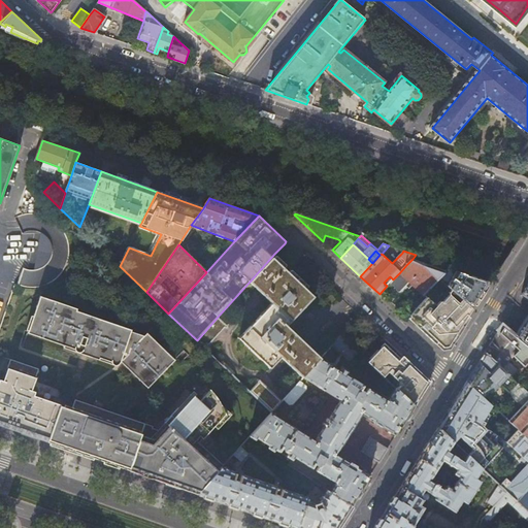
[(274,254),(250,282),(273,304),(239,338),(272,366),(283,355),(305,374),(321,358),(324,355),(291,324),(319,295),(274,254)]
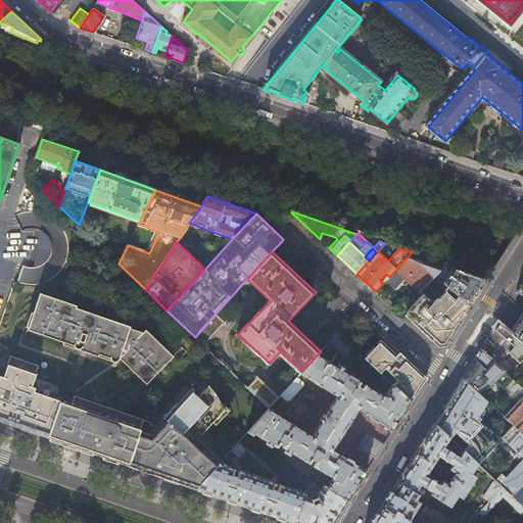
[(389,277),(386,280),(395,289),(406,280),(420,293),(435,277),(442,269),(409,256),(402,263),(395,271),(389,277)]
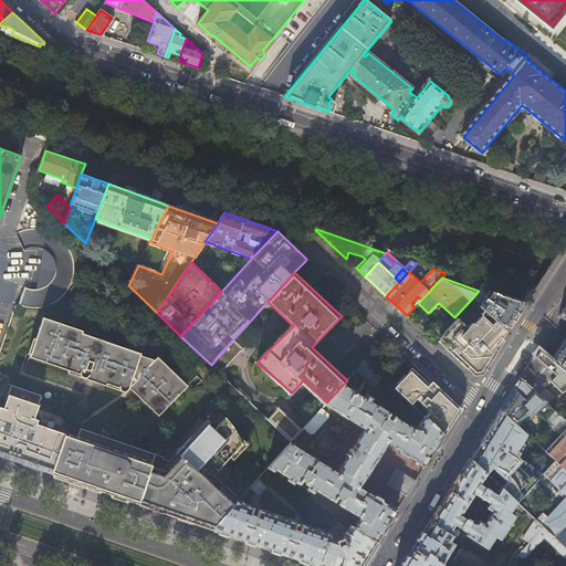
[(495,321),(499,324),(505,329),(515,314),(523,302),(523,301),(483,286),(479,291),(471,300),(484,312),(495,321)]
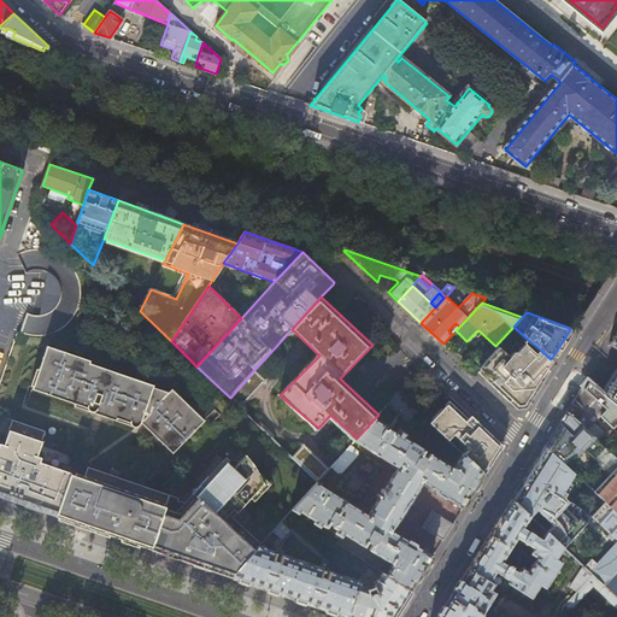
[(92,358),(48,344),(34,387),(76,401),(77,403),(80,395),(92,399),(90,403),(90,404),(90,405),(90,406),(90,407),(92,407),(92,409),(93,409),(94,410),(95,410),(97,410),(98,409),(99,409),(99,407),(100,406),(100,405),(112,409),(113,406),(122,409),(118,418),(131,422),(133,423),(135,423),(135,424),(137,424),(139,424),(140,423),(141,423),(142,422),(144,421),(176,452),(209,419),(175,387),(171,391),(156,386),(157,383),(92,360),(92,358)]
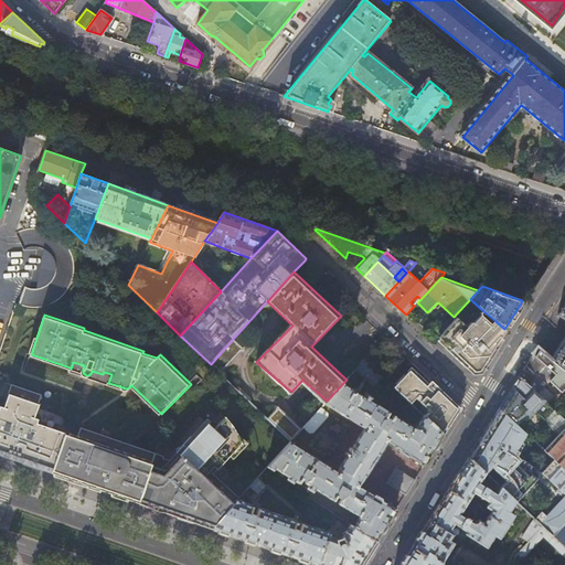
[(505,329),(504,329),(498,323),(494,320),(490,324),(481,317),(476,322),(475,323),(473,324),(469,329),(467,328),(457,318),(439,337),(449,348),(447,349),(466,368),(468,365),(476,372),(478,371),(480,371),(484,362),(488,364),(498,348),(496,345),(505,330),(505,329)]
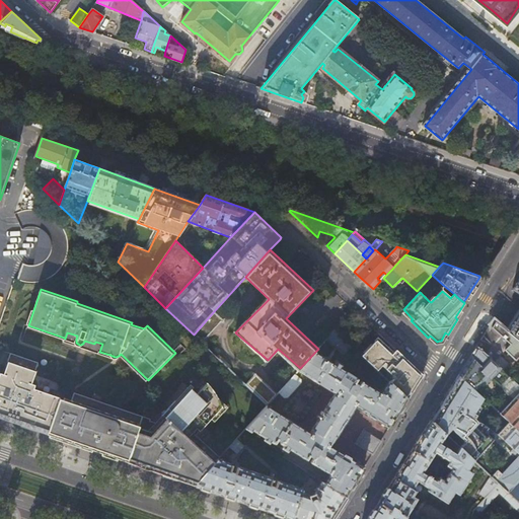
[(214,311),(194,335),(195,337),(203,344),(223,320),(214,311)]
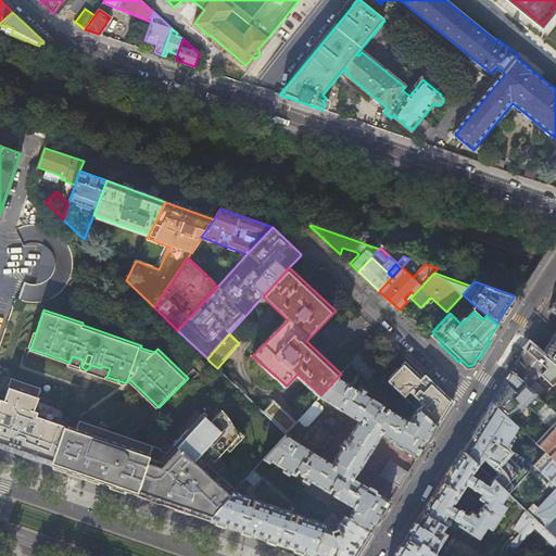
[(555,333),(553,339),(542,355),(555,366),(555,333)]
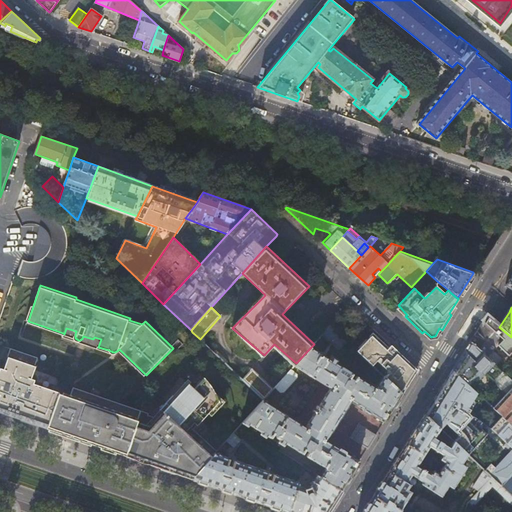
[(486,316),(470,341),(489,359),(491,357),(488,354),(503,339),(511,347),(511,337),(499,327),(486,316)]
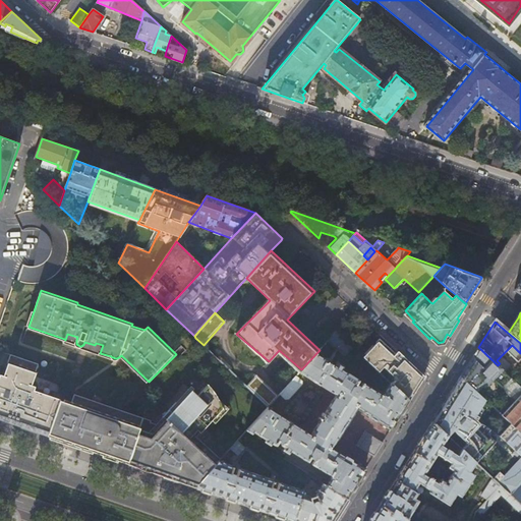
[(330,339),(346,354),(353,348),(336,332),(330,339)]
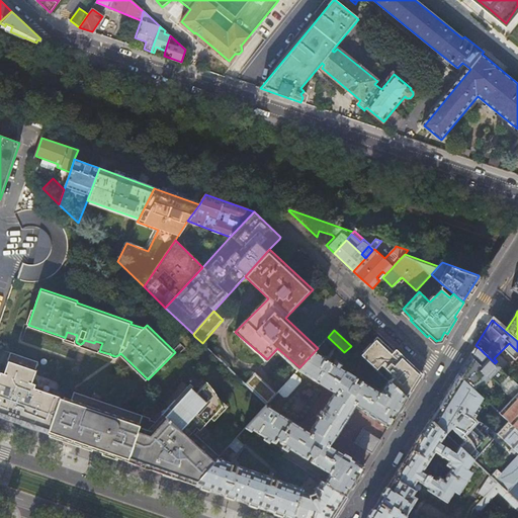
[(76,338),(77,335),(67,332),(65,338),(64,337),(64,339),(78,344),(79,344),(78,343),(77,343),(77,342),(76,342),(76,341),(76,340),(76,339),(76,338)]
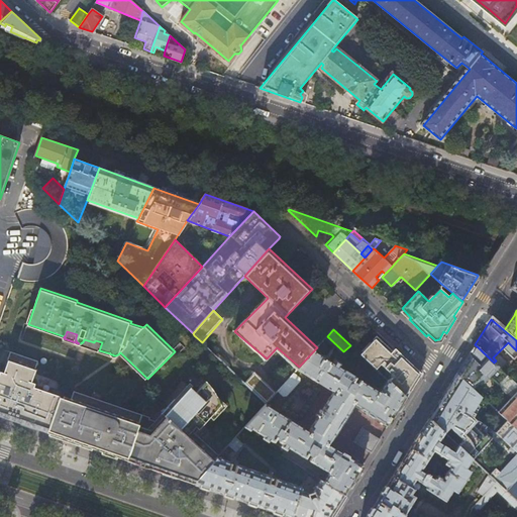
[(392,376),(388,380),(406,397),(421,373),(394,347),(391,350),(375,336),(359,353),(376,369),(380,365),(392,376)]
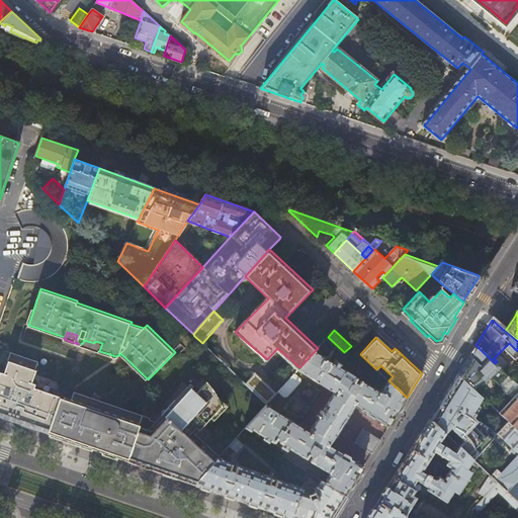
[(99,351),(102,343),(95,341),(94,343),(84,340),(84,341),(83,342),(83,343),(82,343),(81,344),(80,344),(79,344),(78,344),(99,351)]
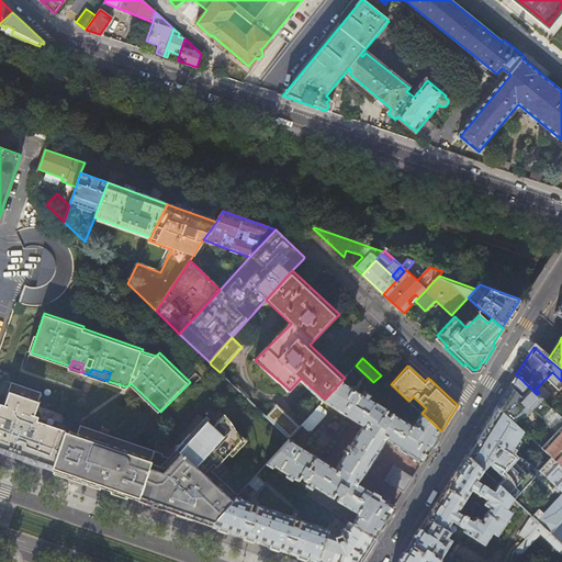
[(541,398),(537,394),(516,374),(497,405),(515,423),(520,416),(525,412),(527,414),(532,408),(541,398)]
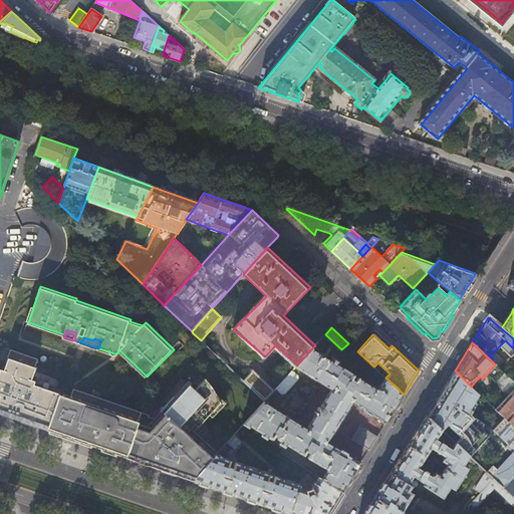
[(0,411),(8,415),(25,421),(25,422),(38,427),(47,430),(59,394),(60,393),(34,383),(35,380),(31,378),(39,358),(11,348),(3,369),(0,368),(0,411)]
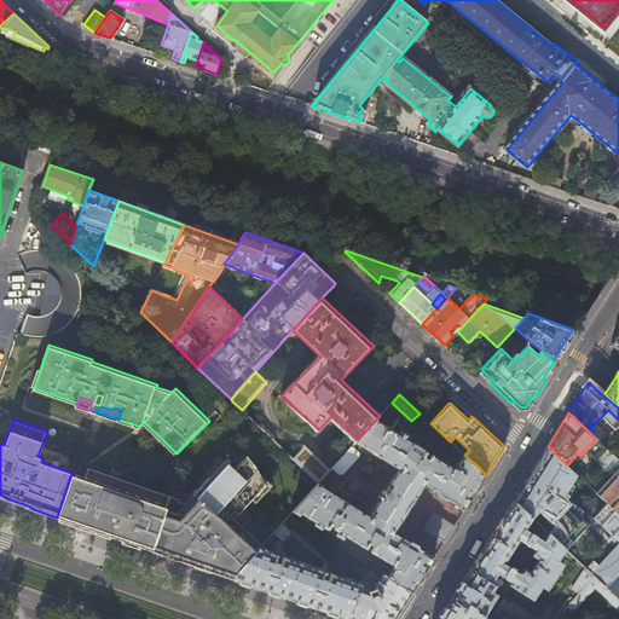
[(376,420),(358,439),(356,441),(399,469),(370,515),(318,482),(293,510),(300,515),(301,513),(316,521),(314,525),(320,528),(323,526),(327,528),(331,522),(335,526),(334,528),(339,531),(336,534),(342,539),(345,536),(365,548),(370,542),(374,544),(370,551),(386,561),(387,560),(393,565),(394,567),(388,577),(414,591),(434,557),(433,556),(433,555),(394,531),(398,526),(400,527),(423,491),(421,490),(424,484),(462,508),(463,509),(466,508),(486,475),(464,455),(456,468),(453,469),(446,464),(447,464),(431,453),(427,461),(422,458),(426,451),(406,439),(409,435),(401,431),(399,434),(394,431),(392,434),(388,431),(389,428),(376,420)]
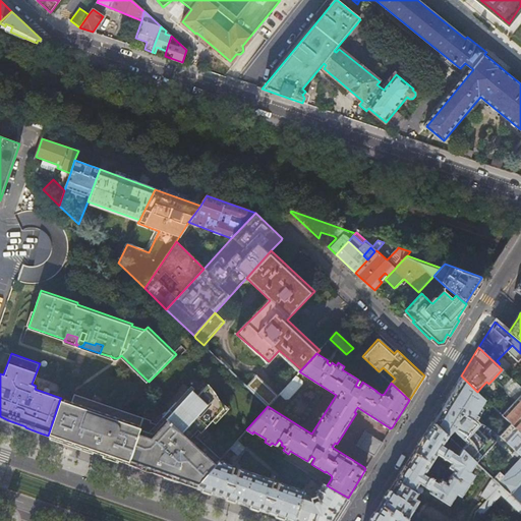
[(516,401),(502,414),(511,423),(520,432),(520,387),(502,369),(494,379),(503,387),(505,391),(508,395),(512,398),(516,401)]
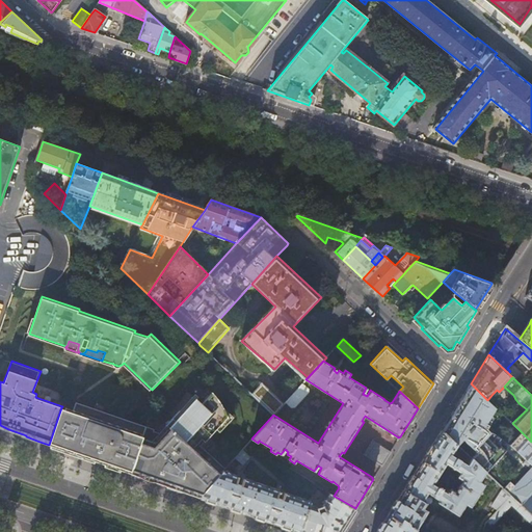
[(285,402),(291,407),(294,407),(308,392),(308,389),(301,383),(285,402)]
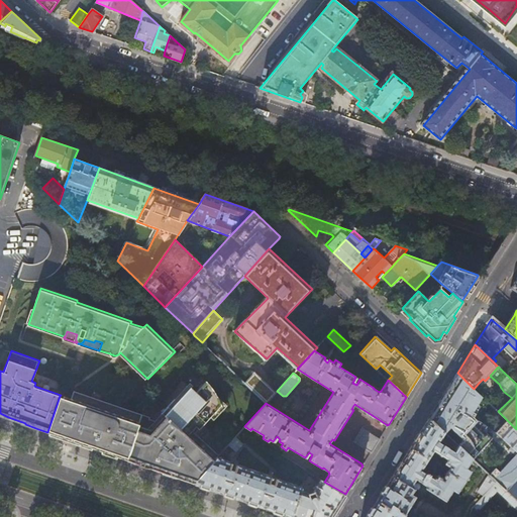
[(475,419),(490,403),(474,389),(457,373),(429,418),(444,432),(449,426),(463,439),(457,445),(472,458),(473,458),(492,438),(476,423),(478,421),(475,419)]
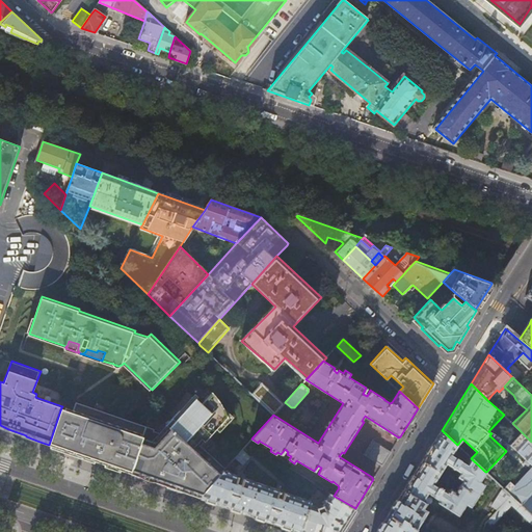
[(263,384),(253,395),(273,415),(283,404),(263,384)]
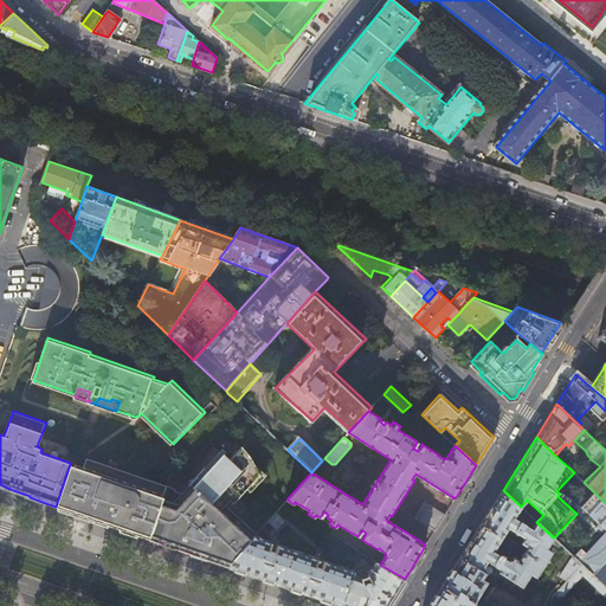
[(168,487),(150,540),(176,548),(212,561),(227,566),(243,548),(256,534),(257,533),(229,509),(260,475),(259,472),(258,469),(256,465),(253,462),(251,459),(250,456),(247,452),(243,447),(231,461),(224,455),(186,495),(176,491),(178,489),(168,487)]
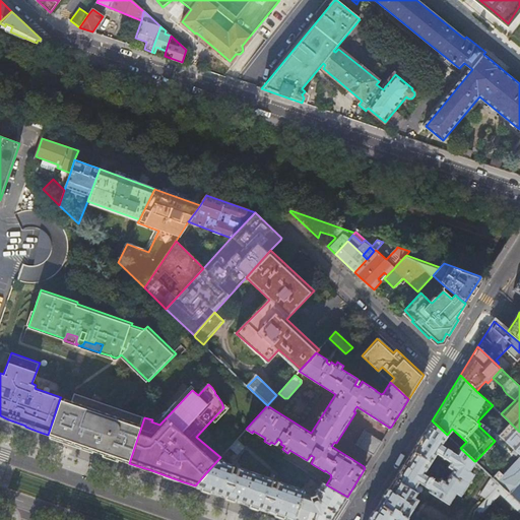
[(59,437),(59,439),(94,451),(123,461),(129,463),(144,417),(75,393),(73,401),(60,438),(59,437)]
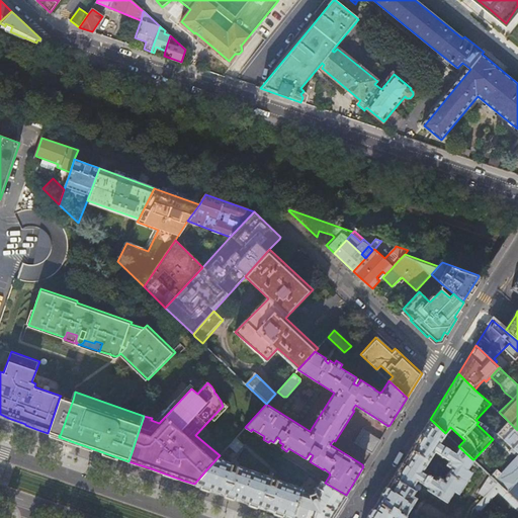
[(60,397),(48,433),(56,436),(59,437),(59,435),(60,436),(73,400),(65,397),(64,399),(60,397)]
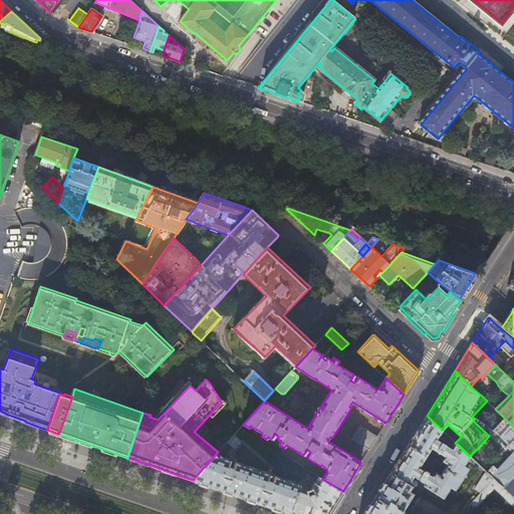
[(455,443),(451,449),(436,439),(442,430),(427,416),(364,513),(407,513),(408,513),(405,512),(414,493),(409,491),(413,487),(409,484),(414,476),(425,483),(424,485),(443,498),(450,486),(454,489),(468,468),(463,466),(470,456),(469,456),(455,443)]
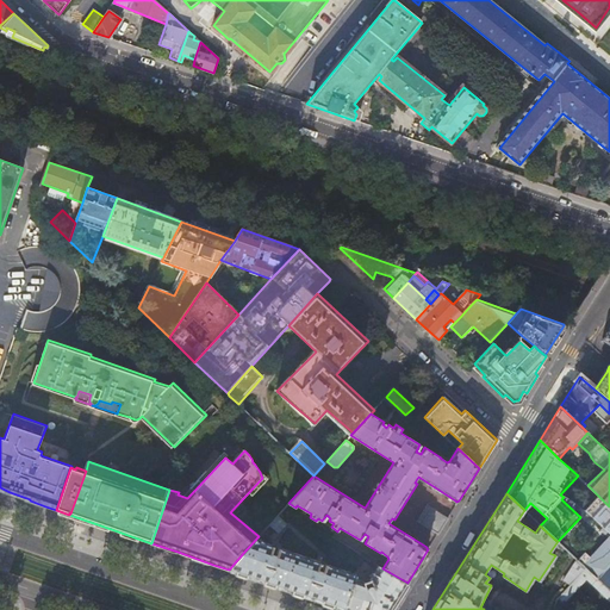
[(585,552),(578,560),(586,570),(597,579),(609,565),(609,506),(598,496),(585,510),(609,534),(609,535),(591,558),(585,552)]
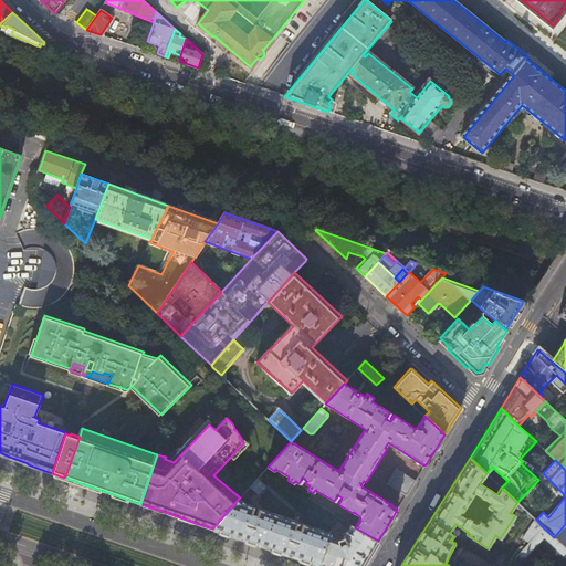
[(388,483),(407,494),(416,480),(397,469),(388,483)]
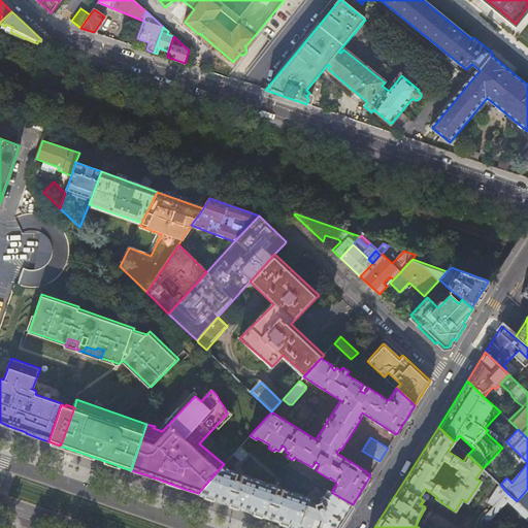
[(241,444),(234,453),(242,460),(250,452),(241,444)]
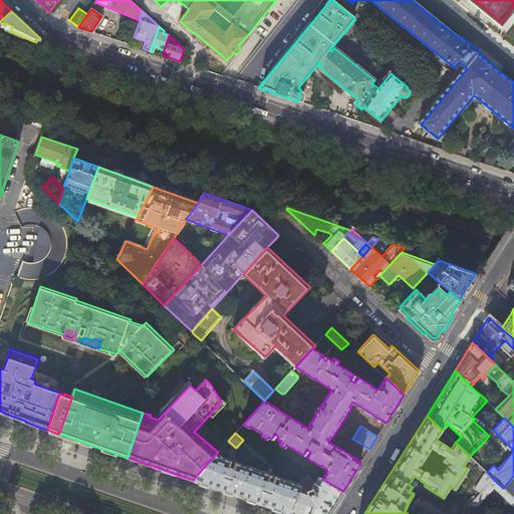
[(206,465),(193,480),(206,485),(242,497),(276,509),(289,513),(298,487),(299,484),(274,474),(271,483),(267,481),(270,473),(271,473),(272,470),(269,469),(268,472),(236,461),(237,459),(233,458),(233,460),(234,461),(231,469),(227,468),(230,459),(225,457),(220,453),(220,454),(217,453),(206,465)]
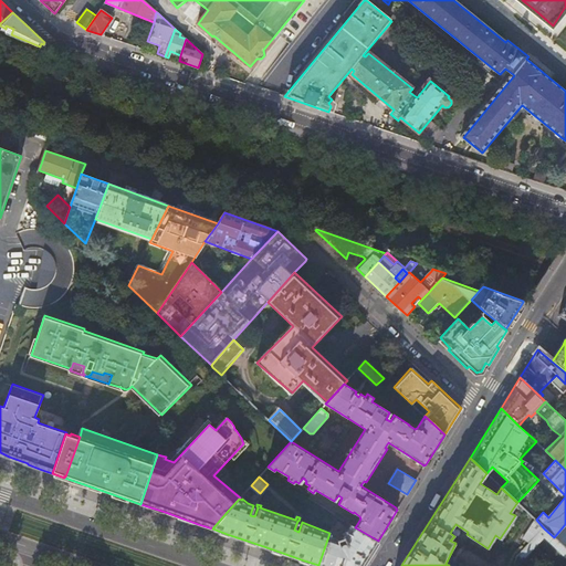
[(531,542),(544,528),(536,520),(534,519),(524,537),(531,542)]
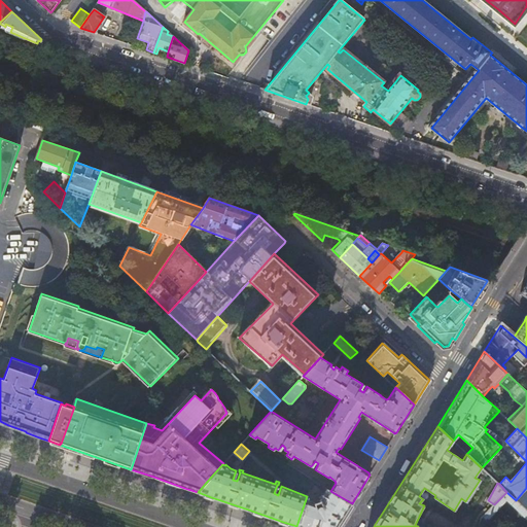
[(526,488),(516,500),(526,510),(526,488)]
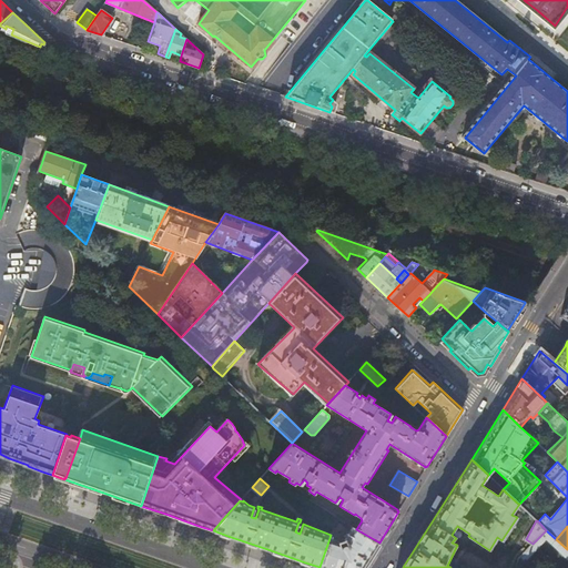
[(363,567),(379,543),(356,529),(353,527),(344,540),(345,541),(346,540),(348,546),(347,546),(346,545),(344,545),(343,546),(342,548),(340,544),(341,543),(340,541),(330,538),(320,567),(321,567),(363,567)]
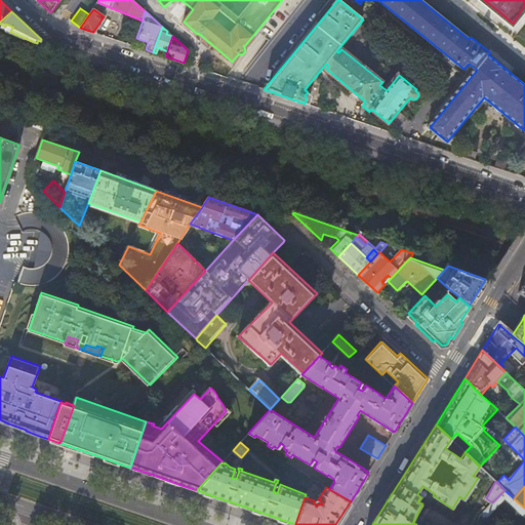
[(524,508),(514,498),(505,490),(492,502),(481,515),(484,517),(486,516),(487,517),(506,497),(524,516),(524,508)]
